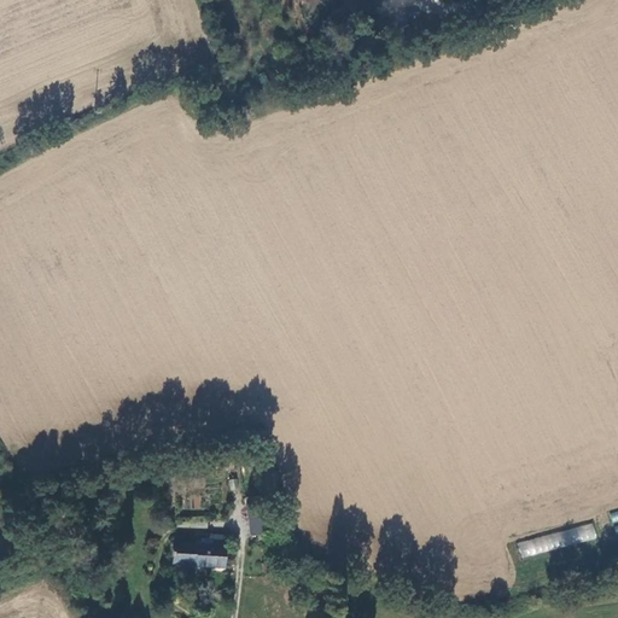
[(404,24),(410,38),(421,33),(415,19),(404,24)]
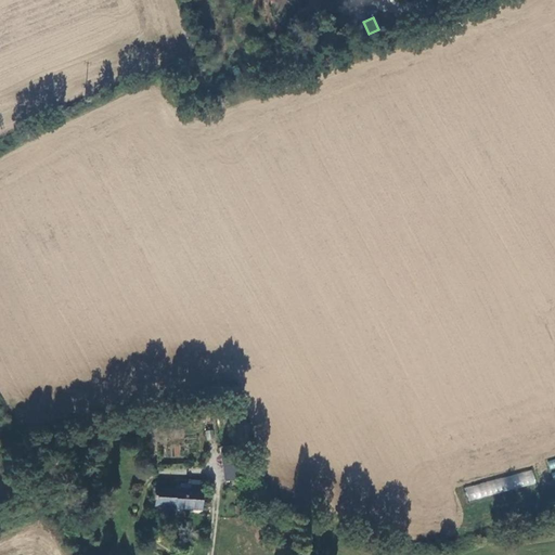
[(240,464),(237,451),(221,453),(222,466),(240,464)]
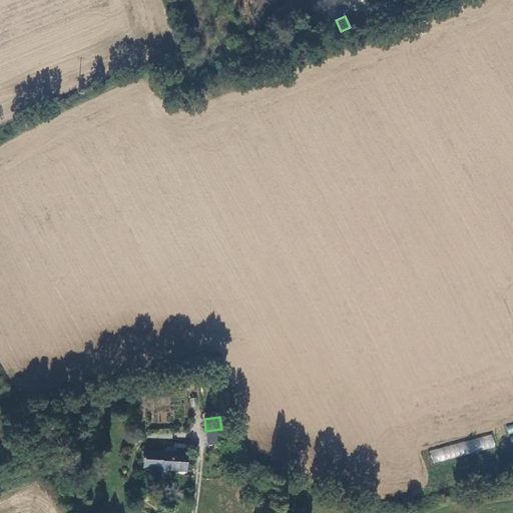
[(221,429),(205,431),(207,444),(222,442),(221,429)]
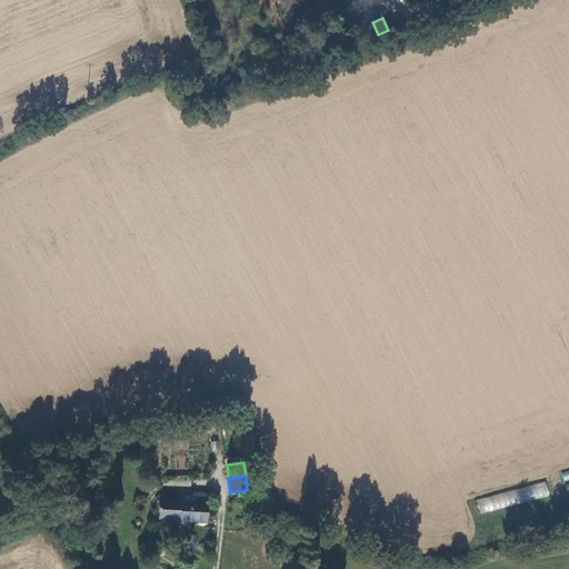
[(476,498),(479,511),(549,498),(547,483),(476,498)]
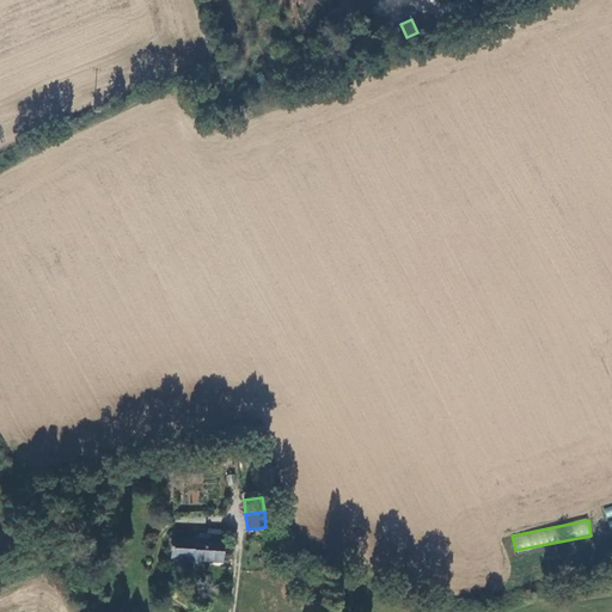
[(221,563),(222,533),(210,532),(210,536),(210,542),(197,540),(173,539),(172,556),(193,557),(193,561),(221,563)]
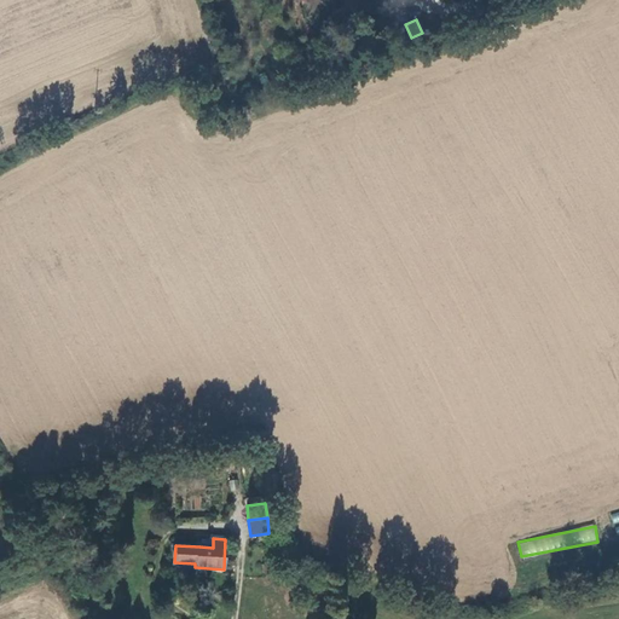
All buildings are outlined.
